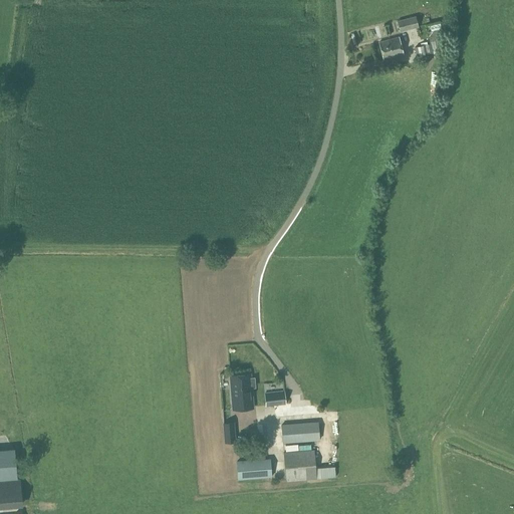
[(398,21),(401,32),(419,27),(416,16),(398,21)]
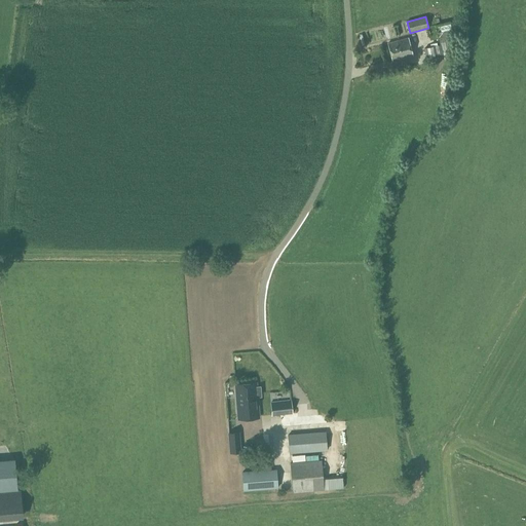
[(393,23),(395,31),(403,30),(402,22),(393,23)]
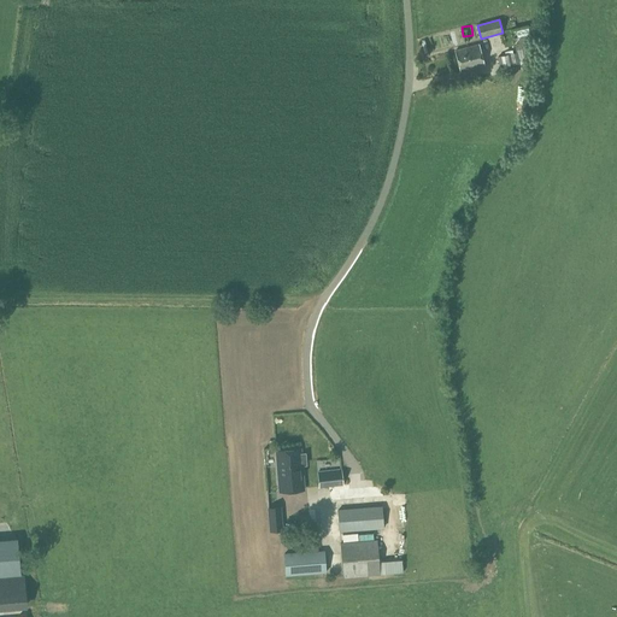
[(454,45),(453,31),(440,33),(442,46),(454,45)]
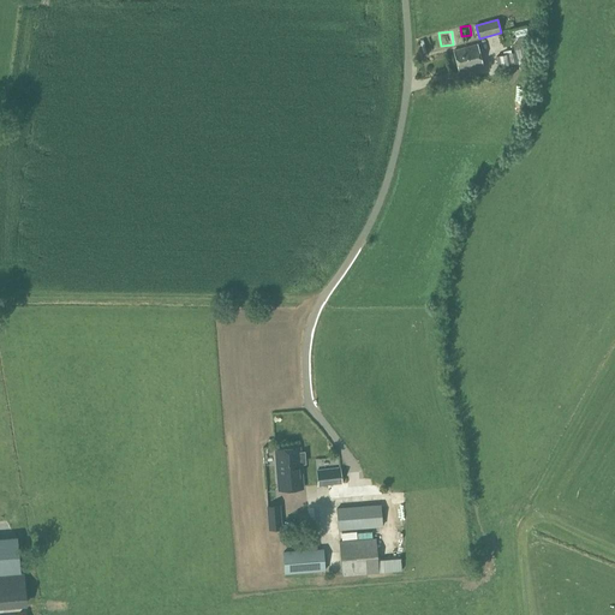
[(530,36),(512,40),(514,49),(532,46),(530,36)]
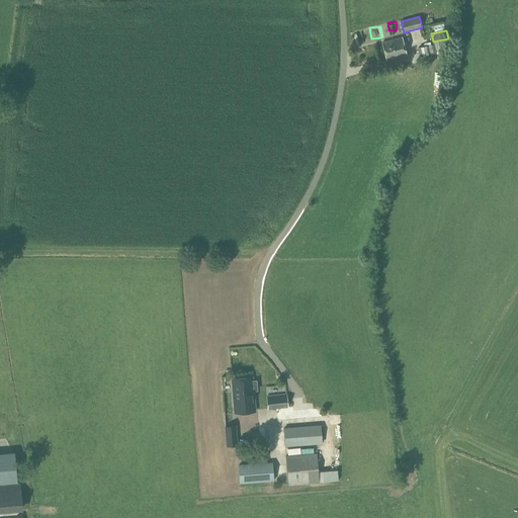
[(382,42),(387,61),(407,55),(402,37),(382,42)]
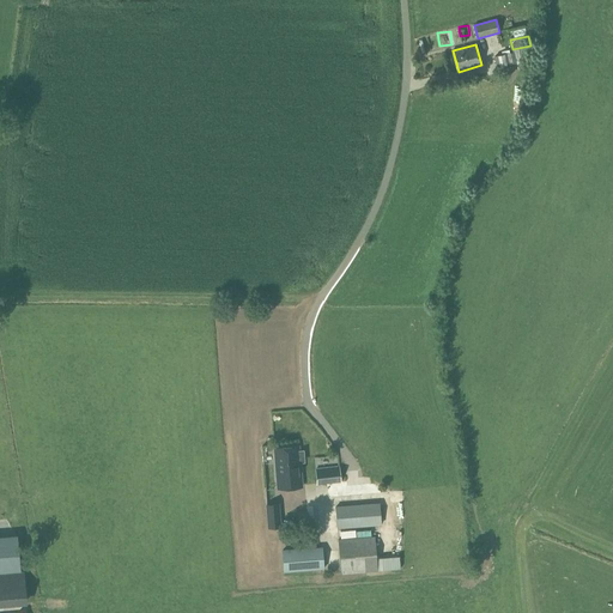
[(509,64),(510,65),(517,64),(515,53),(495,56),(497,67),(509,64)]
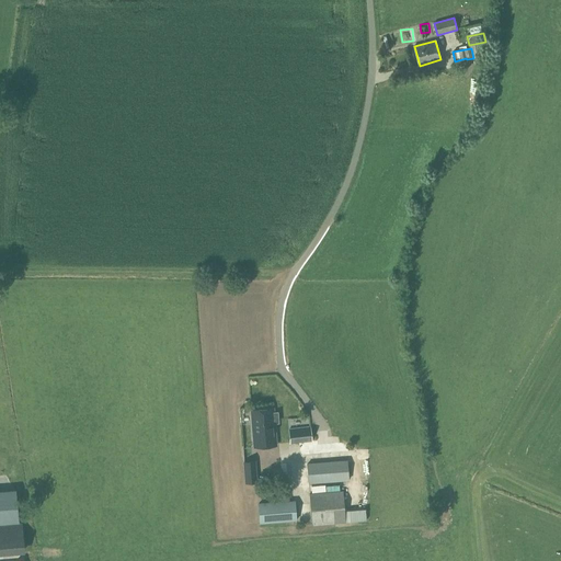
[(274,408),(251,410),(254,447),(277,445),(275,423),(279,423),(278,412),(275,412),(274,408)]
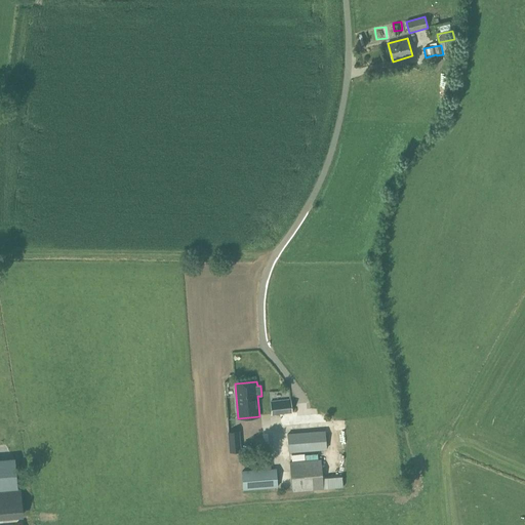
[(271,401),(272,415),(292,413),(291,399),(271,401)]
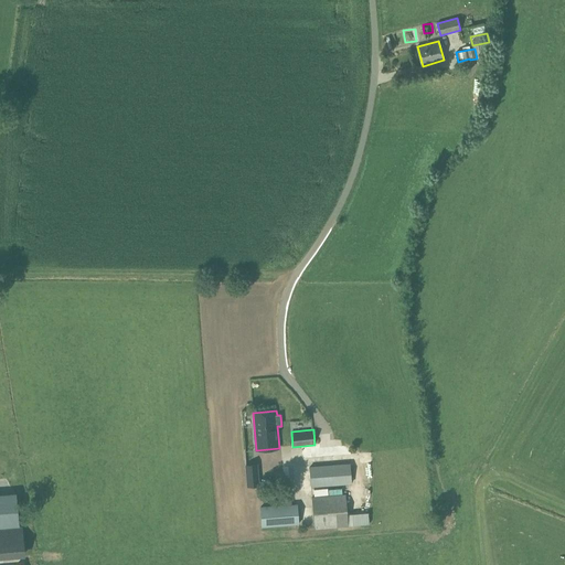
[(247,487),(259,486),(258,464),(245,465),(247,487)]
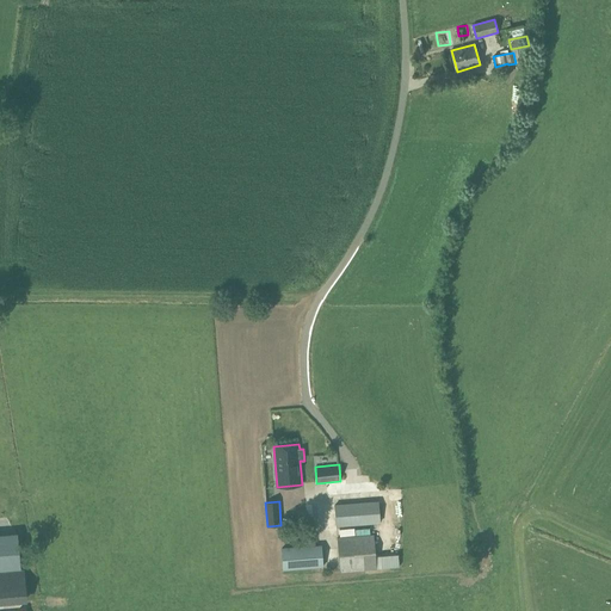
[(337,526),(381,523),(378,501),(334,505),(337,526)]
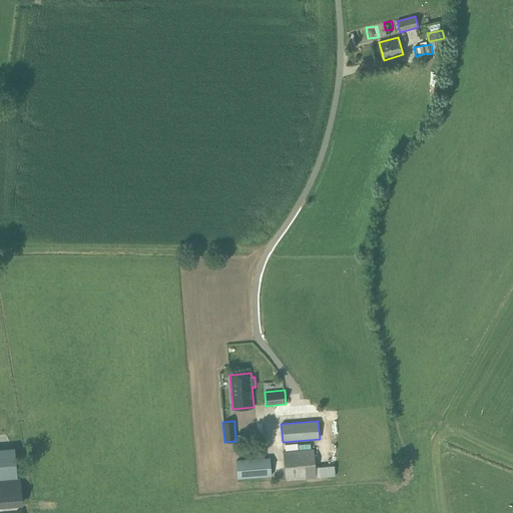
[(0,479),(17,477),(14,448),(6,448),(0,448),(0,479)]
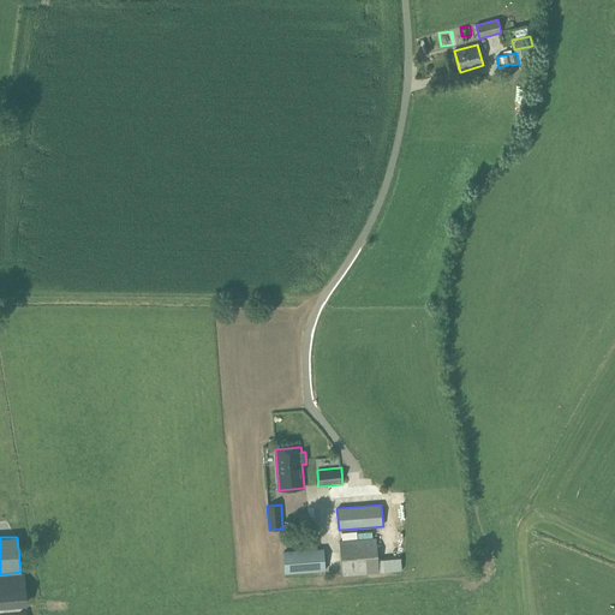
[(342,577),(380,573),(376,538),(340,541),(342,577)]
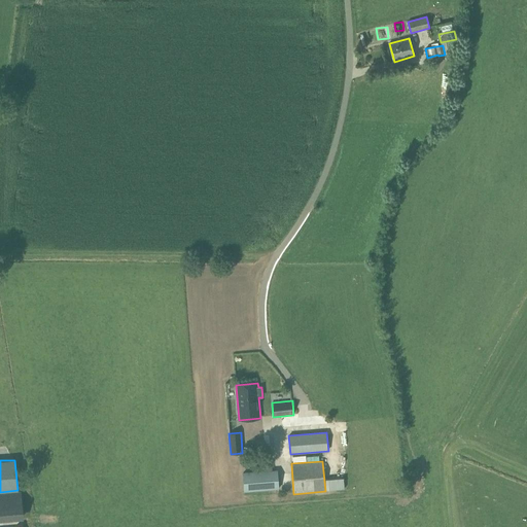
[(282,477),(281,470),(278,470),(278,469),(243,472),(244,492),(279,489),(278,478),(282,477)]
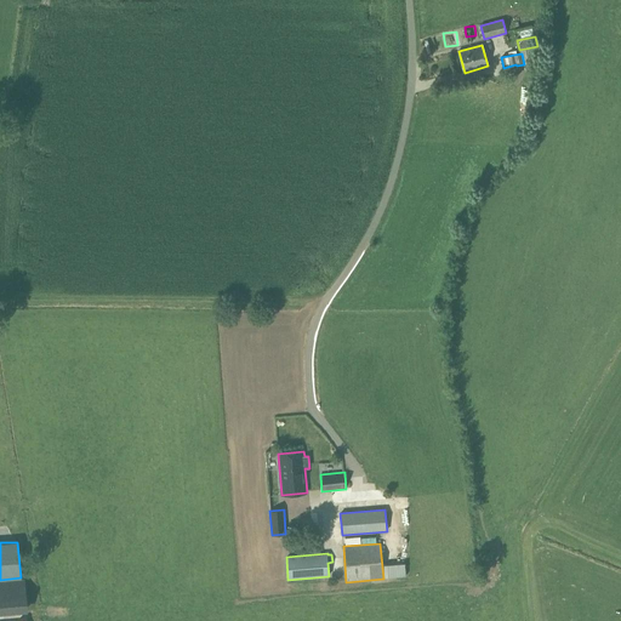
[(0,611),(3,611),(27,610),(24,581),(0,582),(0,611)]
